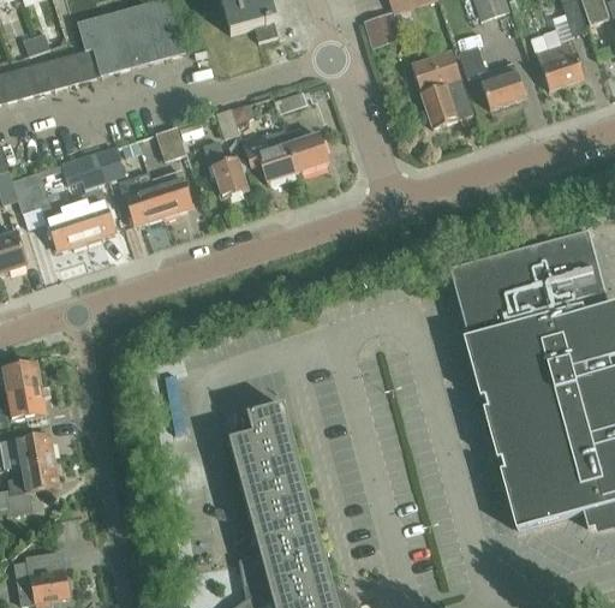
[(77,22),(85,49),(94,47),(101,75),(185,52),(172,0),(157,0),(77,22)]
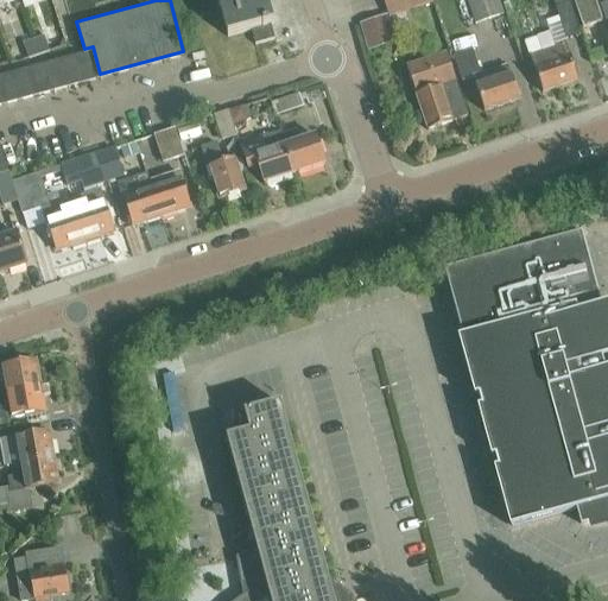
[(219,0),(228,33),(251,26),(255,40),(274,36),(271,21),(273,20),(267,0),(219,0)]
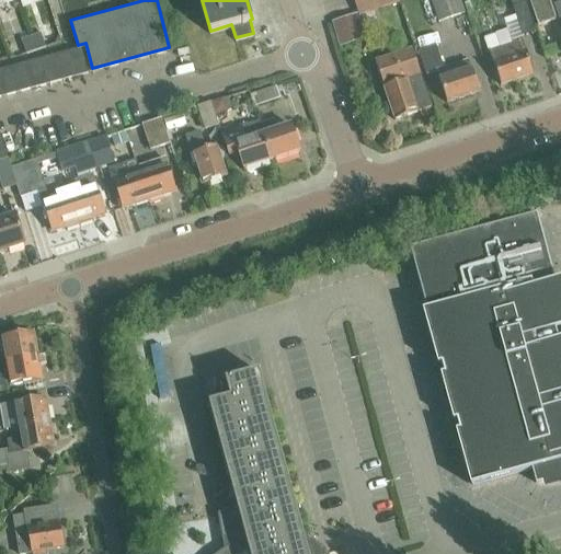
[(433,0),(439,16),(465,8),(461,0),(433,0)]
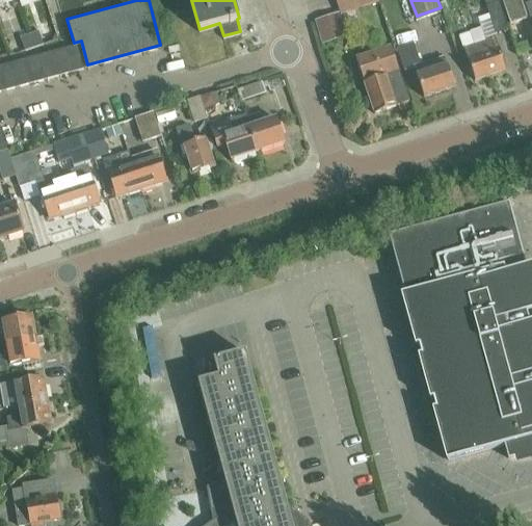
[(486,0),(496,30),(508,26),(499,0),(486,0)]
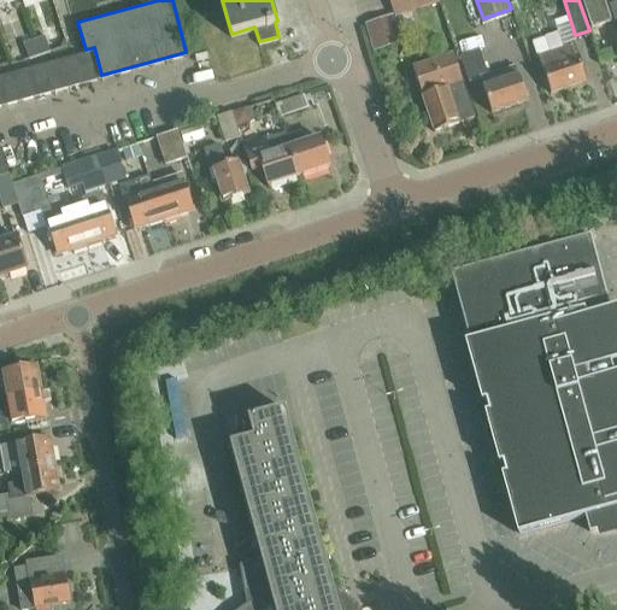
[(585,0),(592,23),(611,17),(605,0),(585,0)]
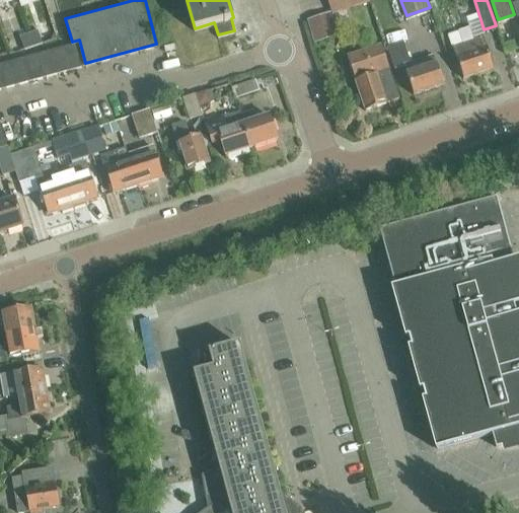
[(330,9),(308,16),(312,31),(336,24),(330,9)]
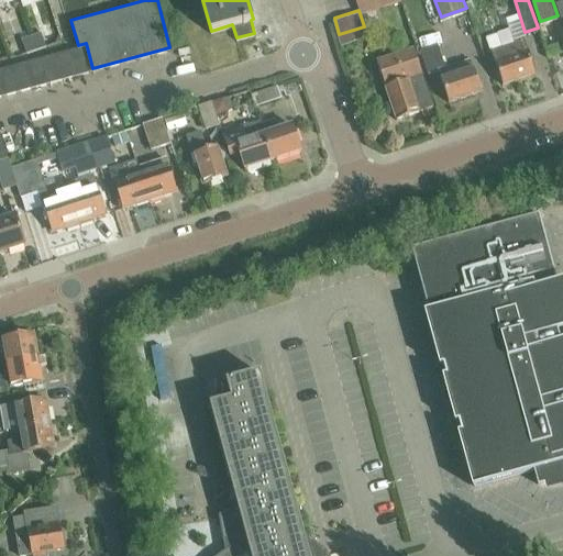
[(503,44),(492,47),(503,81),(536,70),(525,36),(514,40),(508,26),(498,30),(503,44)]
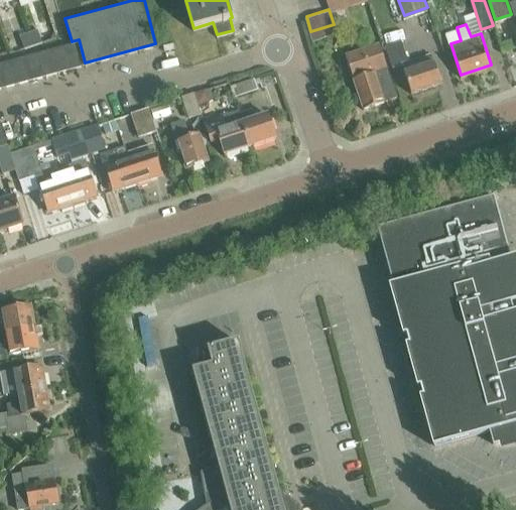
[(37,27),(28,30),(32,43),(41,40),(37,27)]
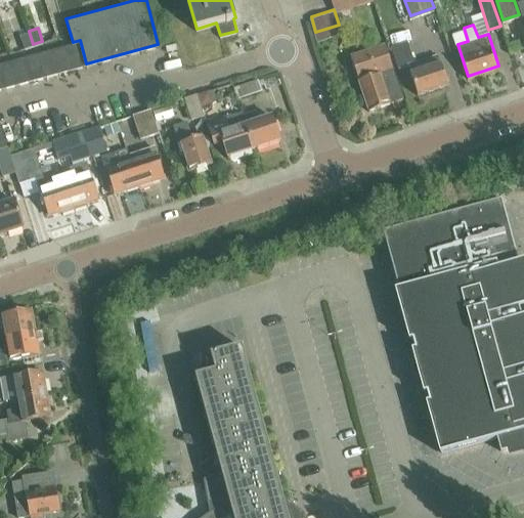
[(33,44),(29,31),(19,34),(25,47),(33,44)]
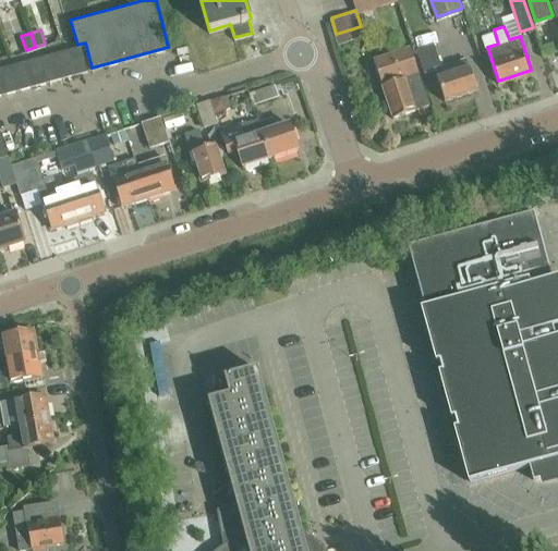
[(85,43),(77,45),(71,47),(77,72),(92,68),(85,43)]
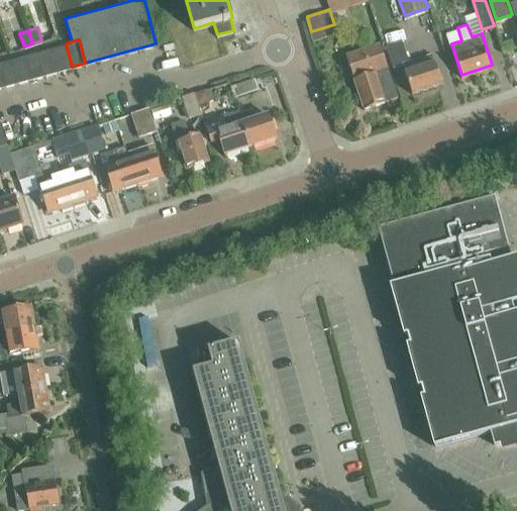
[(366,46),(346,53),(353,77),(364,107),(385,100),(385,99),(397,95),(387,66),(388,65),(380,41),(373,44),(372,40),(365,42),(366,46)]
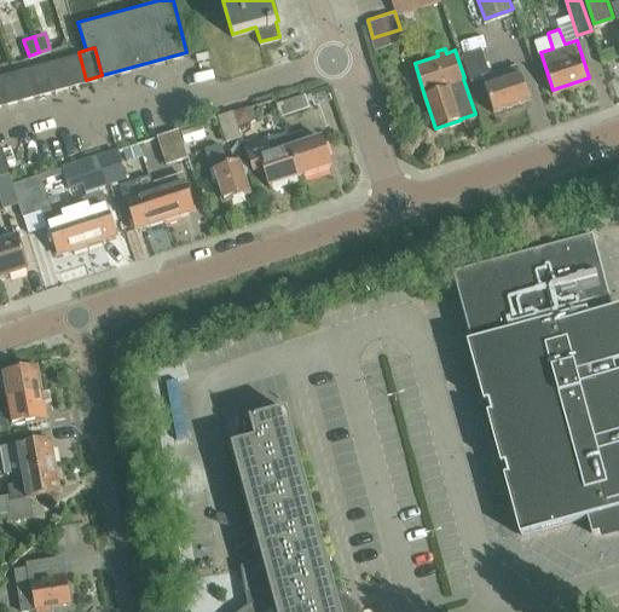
[(79,52),(62,56),(70,85),(86,80),(79,52)]
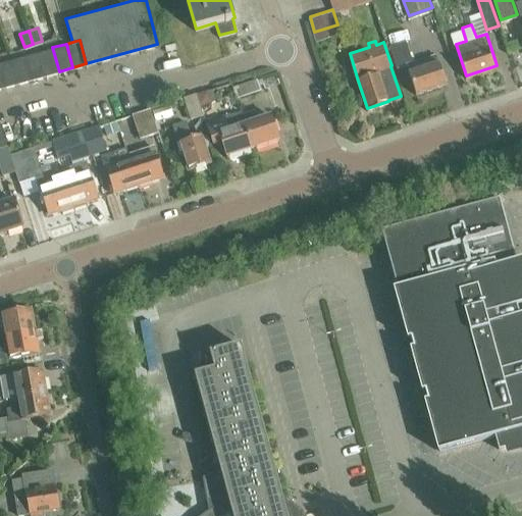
[(408,46),(392,52),(397,66),(406,63),(416,92),(447,82),(436,52),(413,60),(408,46)]
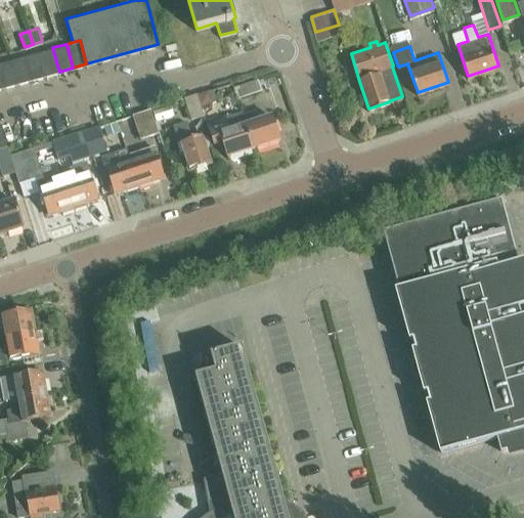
[(52,47),(39,51),(45,75),(59,72),(52,47)]
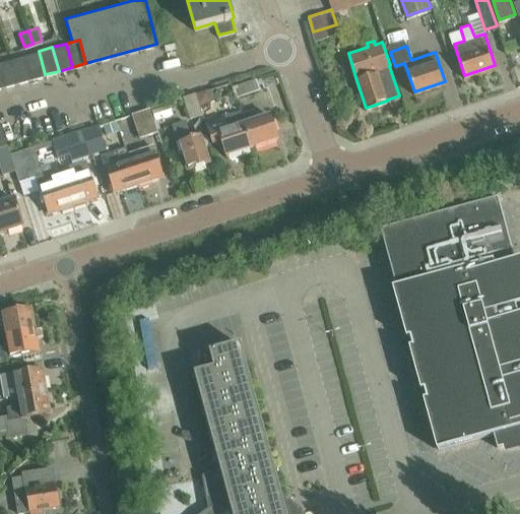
[(39,51),(25,55),(31,78),(45,74),(39,51)]
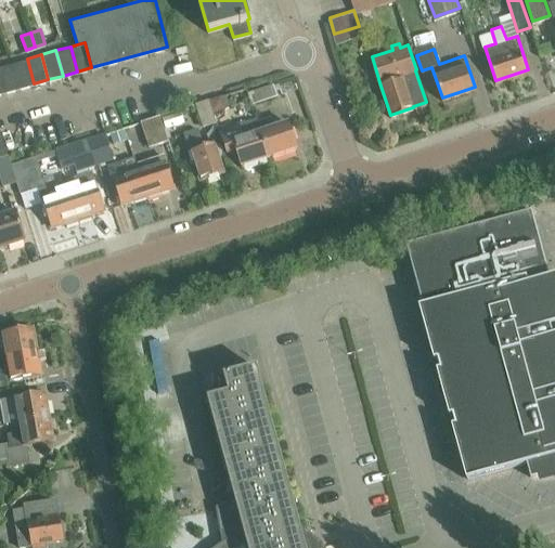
[(27,59),(12,62),(20,88),(34,83),(27,59)]
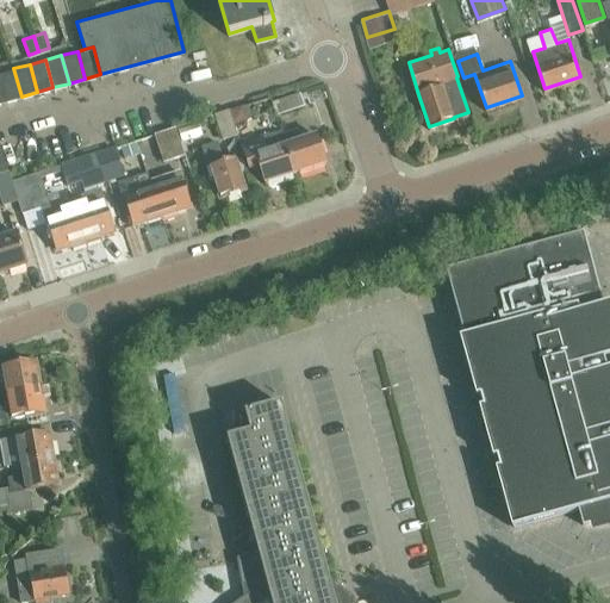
[(13,68),(0,72),(0,81),(5,100),(22,97),(13,68)]
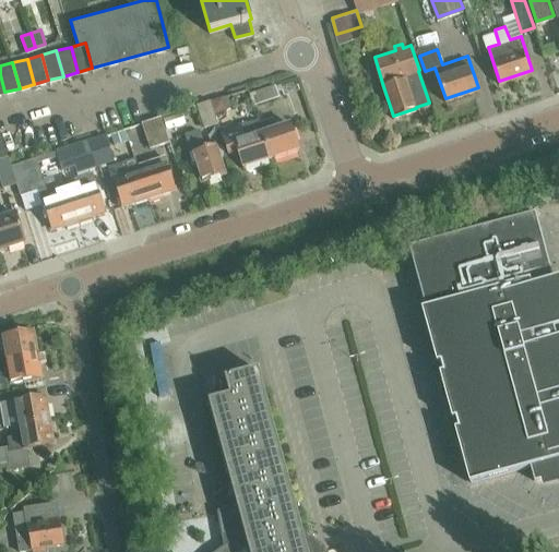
[(275,83),(249,92),(253,104),(280,95),(275,83)]
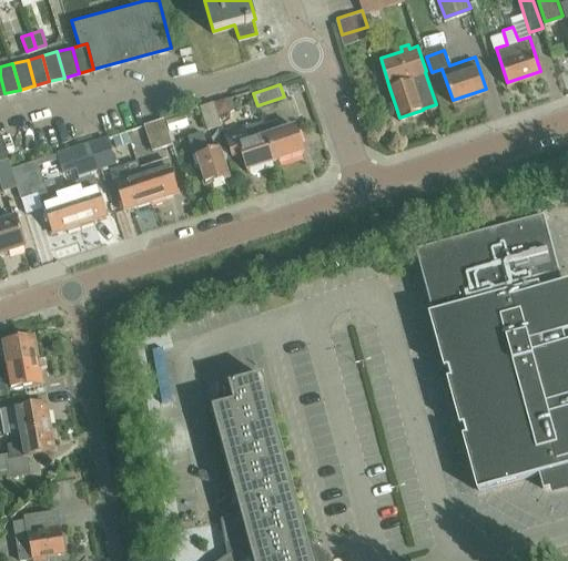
[(226,95),(213,100),(217,113),(231,109),(226,95)]
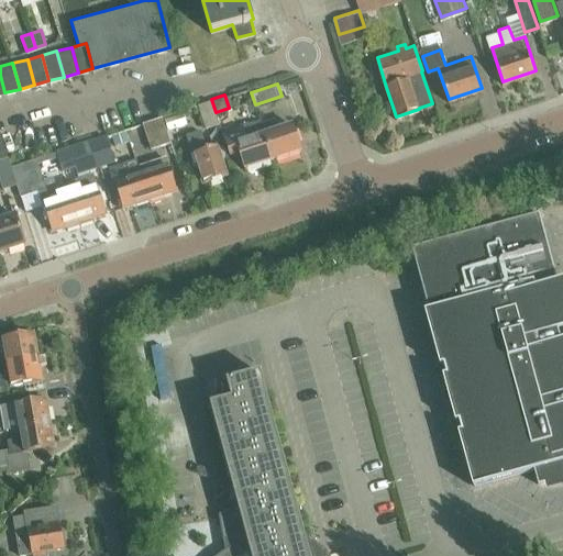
[(216,112),(211,99),(199,102),(206,125),(219,121),(216,112)]
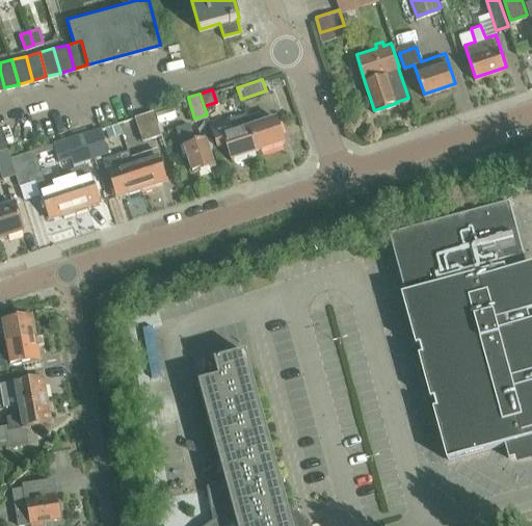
[(174,104),(156,109),(159,121),(177,114),(174,104)]
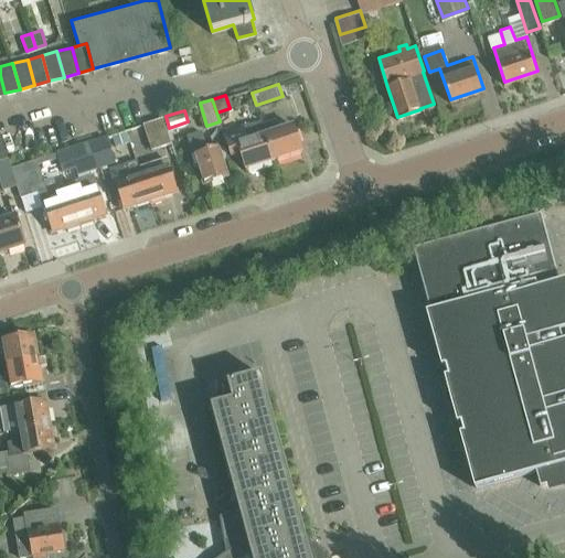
[(162,115),(144,121),(152,147),(171,140),(162,115)]
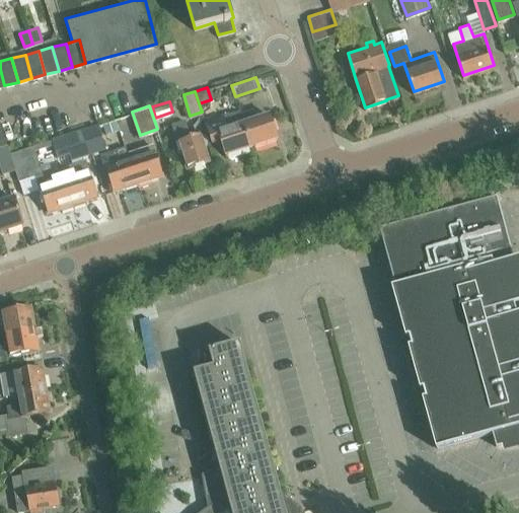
[(253,106),(240,112),(251,145),(278,137),(270,113),(256,117),(253,106)]
